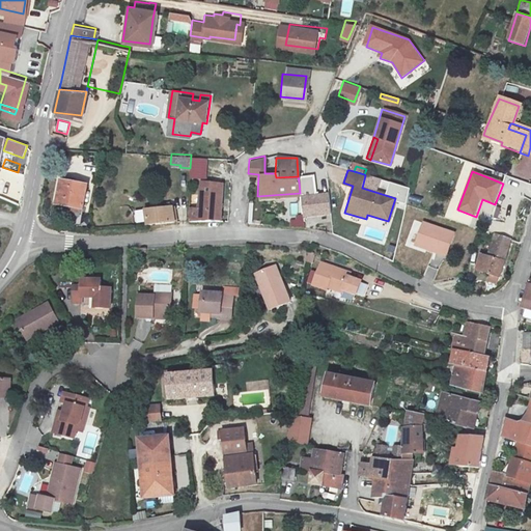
[(300,178),(299,182),(300,193),(302,218),(330,215),(327,195),(314,196),(312,177),(300,178)]
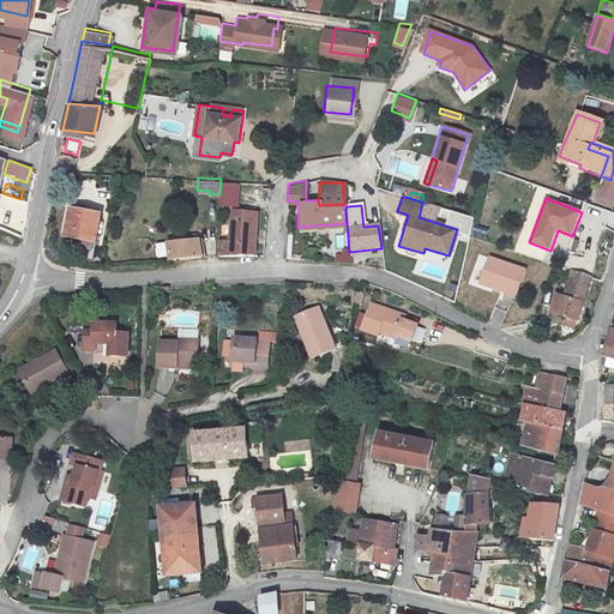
[(101,212),(71,208),(66,236),(96,240),(101,212)]
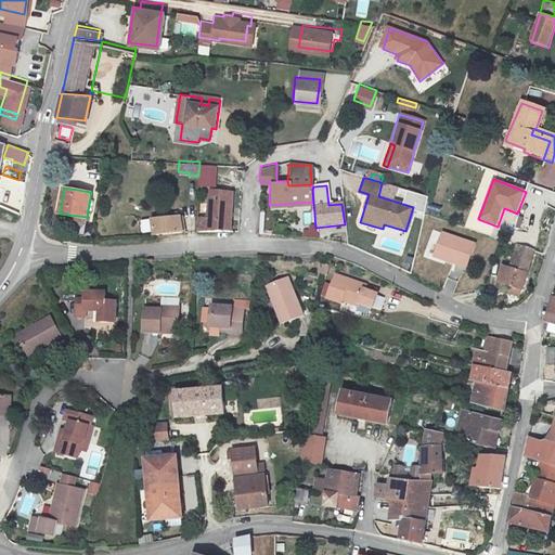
[(207,202),(230,204),(231,190),(208,189),(207,202)]
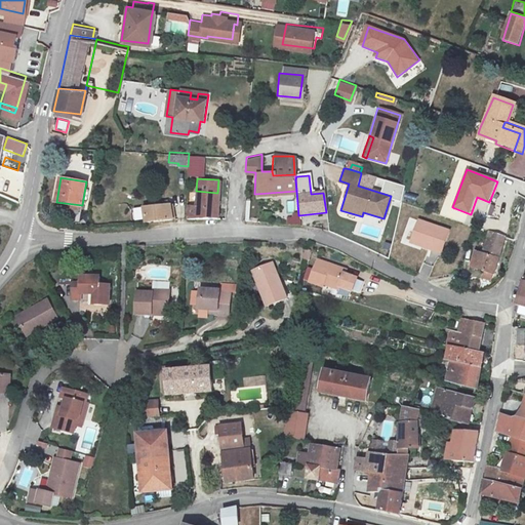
[(215,216),(217,193),(196,191),(194,202),(184,202),(182,215),(215,216)]
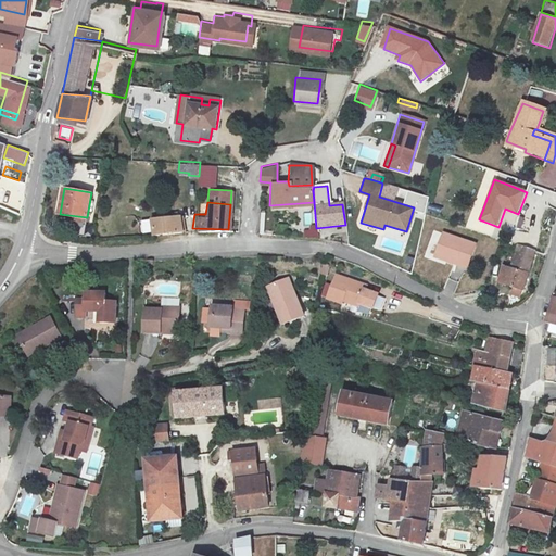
[(180,216),(152,219),(155,235),(182,231),(180,216)]
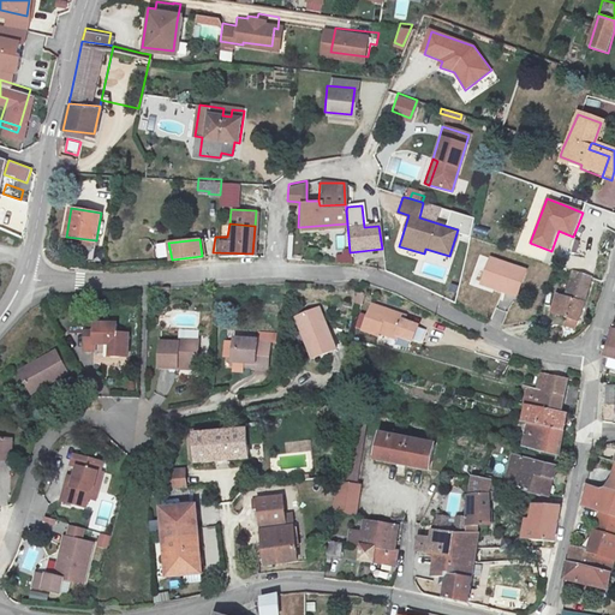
[(478,282),(488,257),(481,254),(471,279),(478,282)]
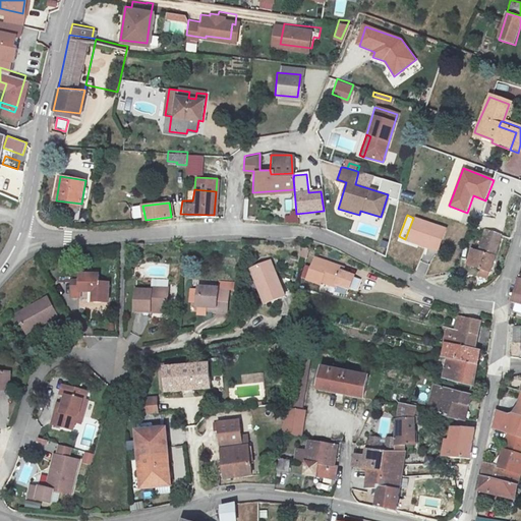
[(445,230),(414,220),(407,241),(438,251),(445,230)]
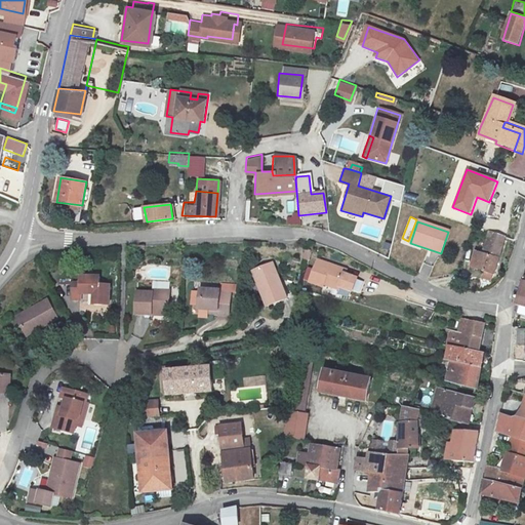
[(502,239),(487,233),(482,253),(474,252),(470,268),(493,271),(502,239)]
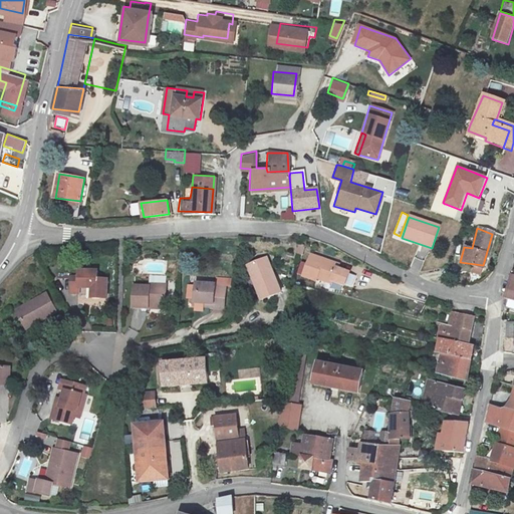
[(288,283),(313,289),(320,252),(308,248),(308,247),(294,242),(288,283)]
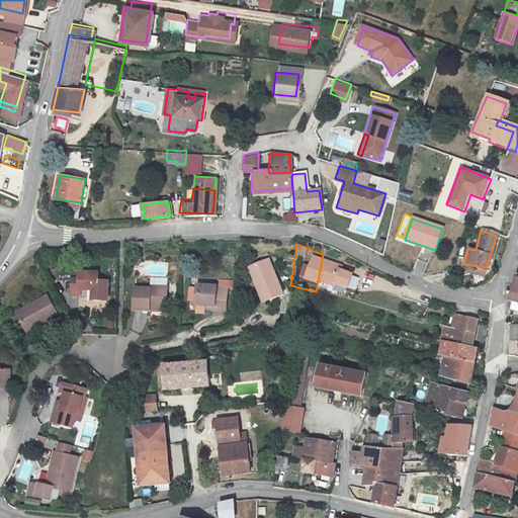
[(271,260),(253,267),(257,279),(263,281),(264,284),(260,285),(267,304),(285,295),(271,260)]
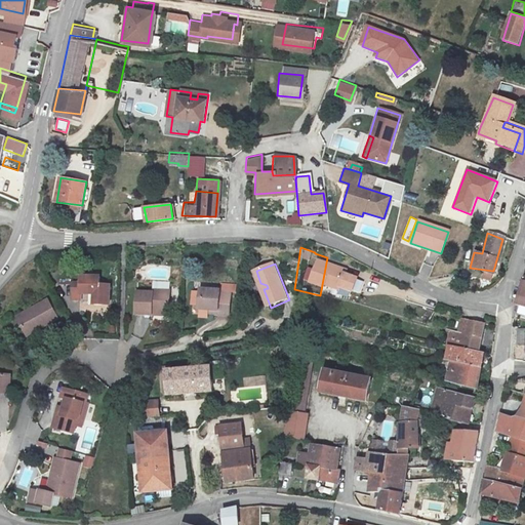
[(337,266),(328,287),(341,292),(344,289),(358,295),(359,293),(371,298),(377,285),(365,280),(366,278),(337,266)]
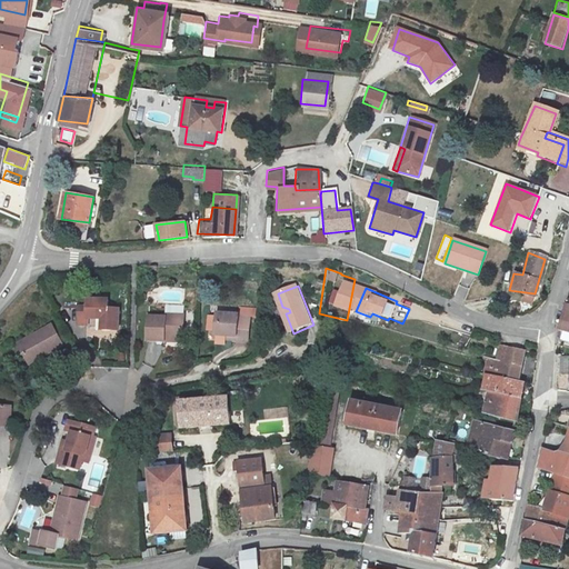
[(88,320),(97,320),(103,320),(103,331),(119,331),(119,309),(109,308),(109,300),(89,299),(89,306),(78,306),(78,326),(88,326),(88,320)]
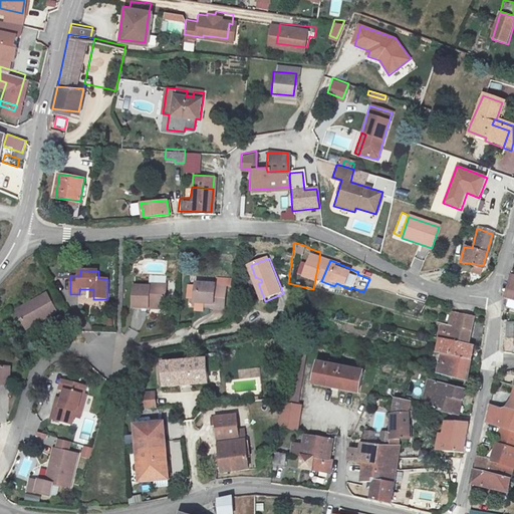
[(513,300),(513,276),(509,275),(504,294),(503,298),(513,300)]
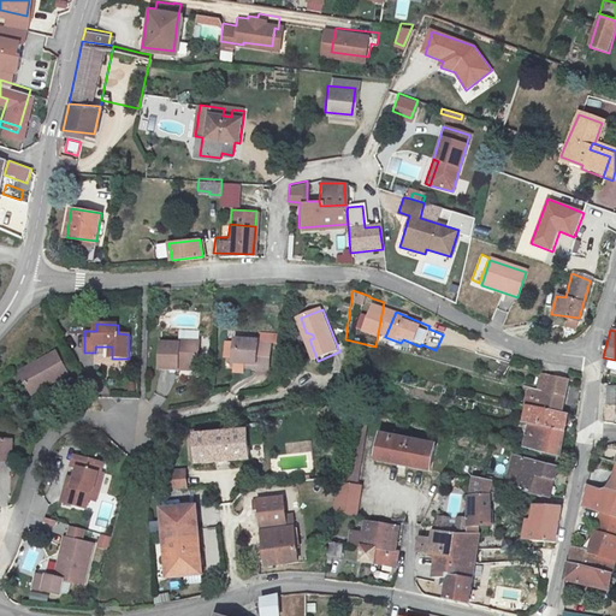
[(230,362),(244,363),(255,363),(255,367),(268,367),(270,343),(256,343),(256,338),(231,337),(230,362)]
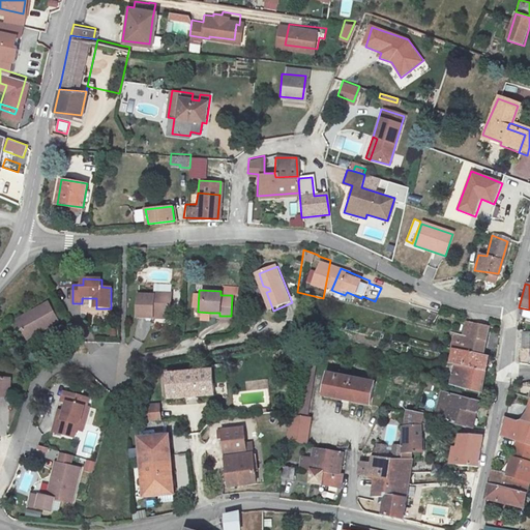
[(137,319),(153,319),(153,314),(171,315),(171,292),(153,292),(153,295),(138,294),(137,319)]
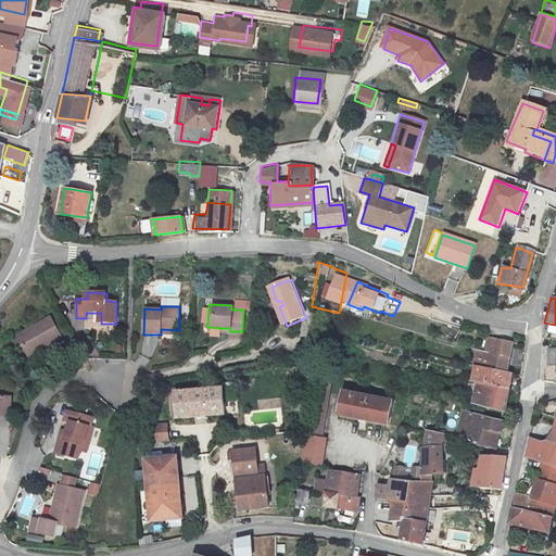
[(16,337),(27,354),(43,344),(47,349),(62,340),(50,317),(16,337)]
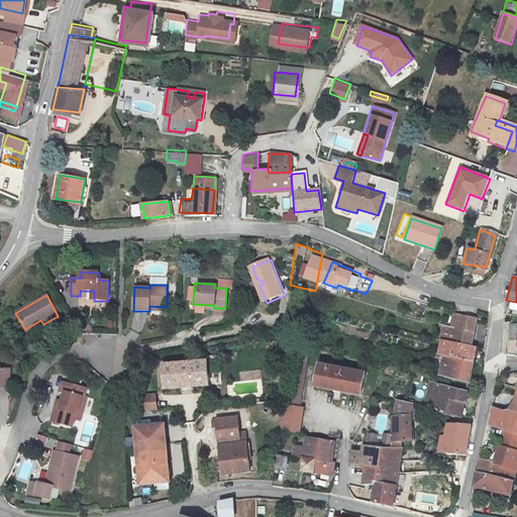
[(470,386),(477,349),(471,347),(478,320),(457,315),(453,329),(440,325),(434,353),(443,355),(439,379),(470,386)]
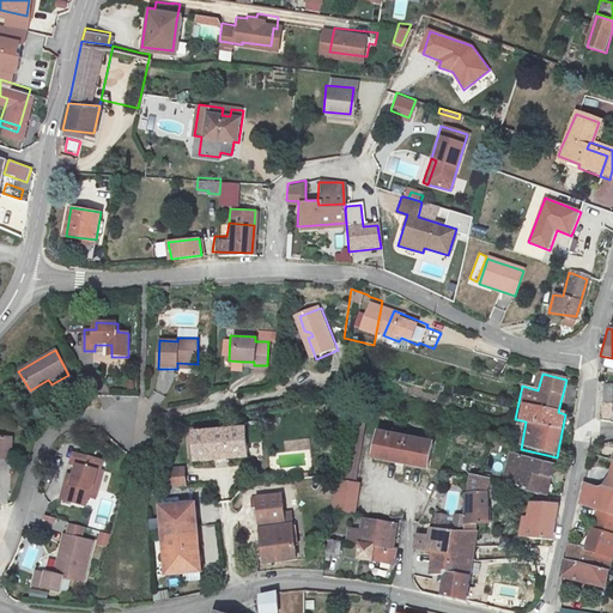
[(48,380),(30,390),(32,395),(52,384),(48,380)]
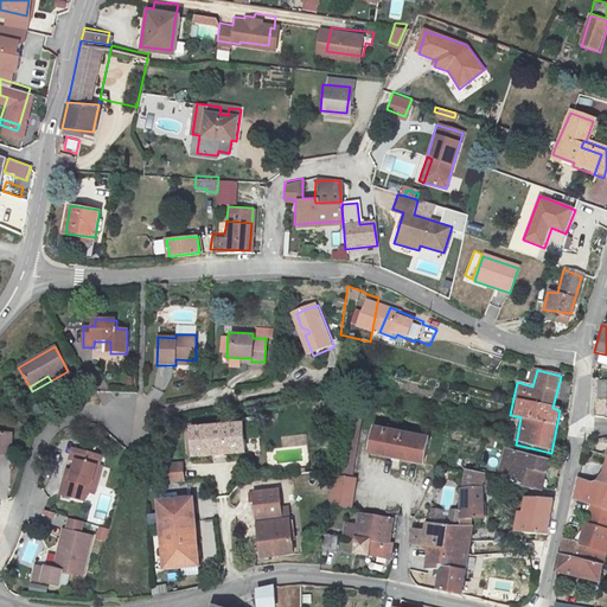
[(605,385),(595,385),(596,404),(606,403),(605,385)]
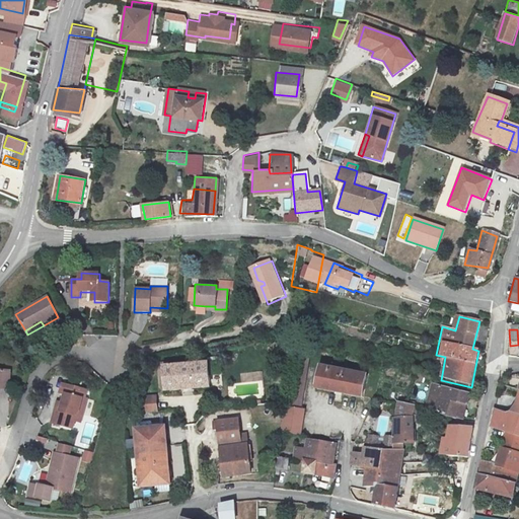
[(289,374),(288,392),(288,393),(284,433),(300,435),(303,411),(300,410),(307,350),(293,346),(289,374)]
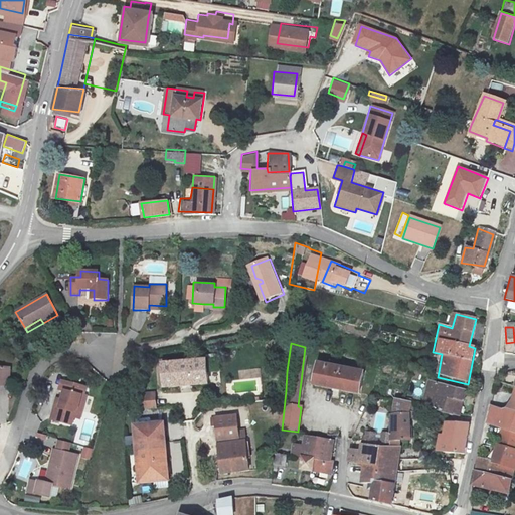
[(207,361),(164,365),(167,388),(209,384),(207,361)]
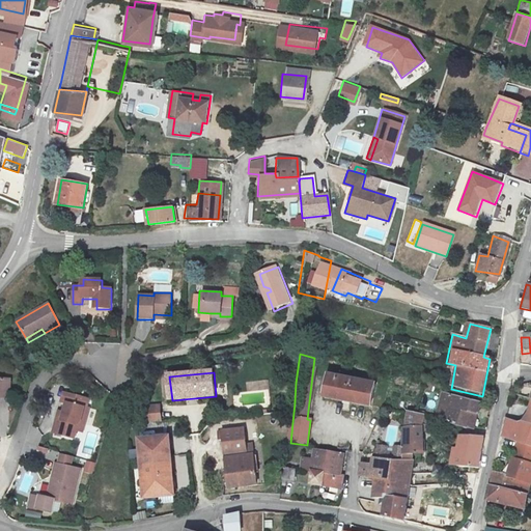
[(326,396),(373,406),(378,383),(329,374),(326,396)]
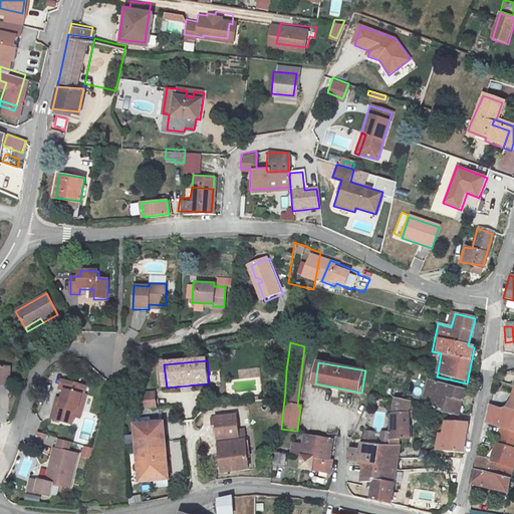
[(0,384),(8,386),(10,368),(0,366),(0,384)]
